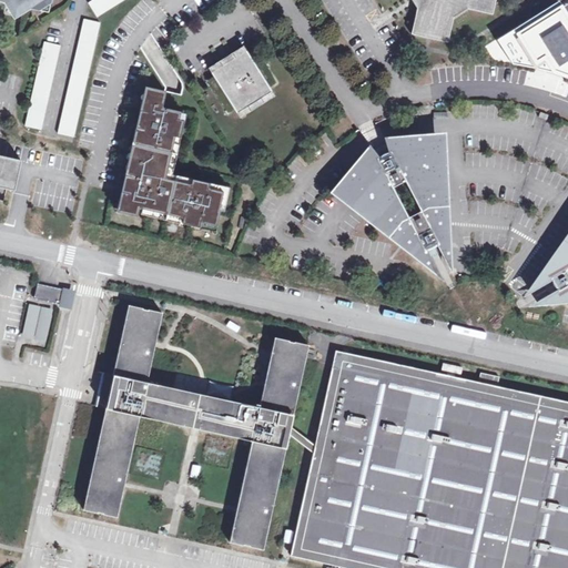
[(0,0),(1,0),(14,21),(33,8),(39,10),(47,11),(49,2),(49,0),(0,0)]
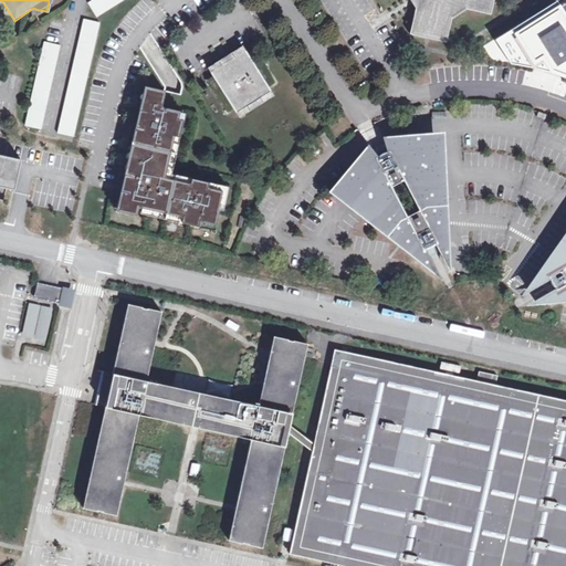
[(91,0),(87,2),(96,17),(122,0),(91,0)]
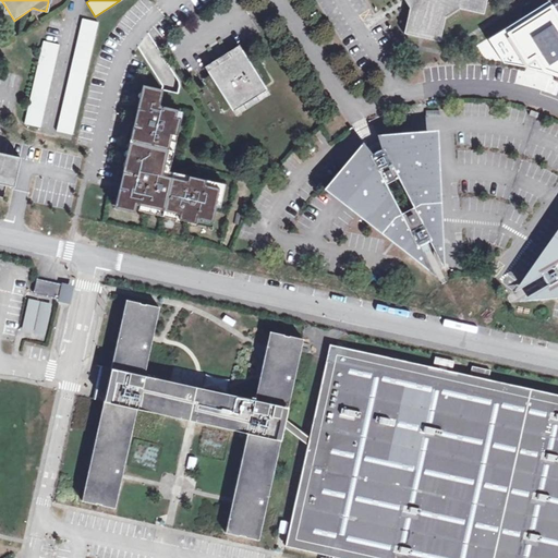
[(447,13),(455,9),(457,7),(482,13),(485,0),(404,0),(408,7),(402,31),(438,38),(444,15),(447,13)]
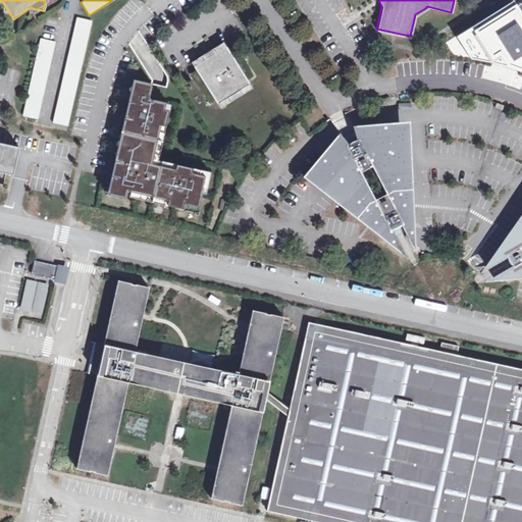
[(521,7),(515,11),(448,48),(459,59),(521,75),(521,7)]
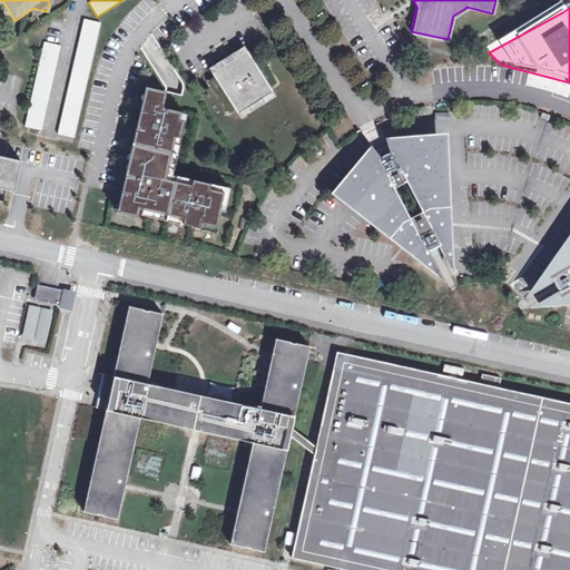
[(72,137),(87,77),(99,21),(84,18),(70,72),(57,134),(72,137)]
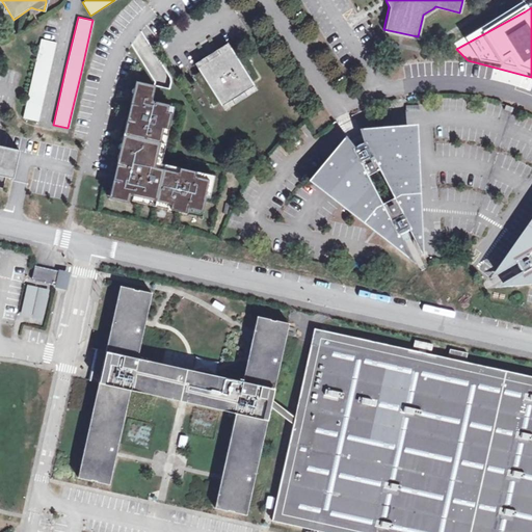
[(42,38),(36,60),(33,74),(24,117),(38,122),(50,63),(56,42),(42,38)]
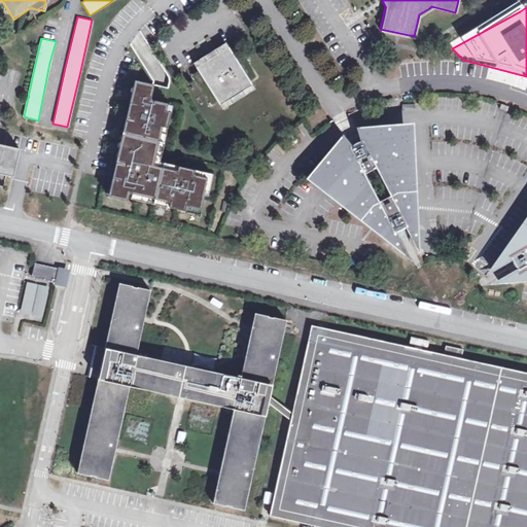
[(196,66),(227,46),(225,42),(194,62),(196,66)]
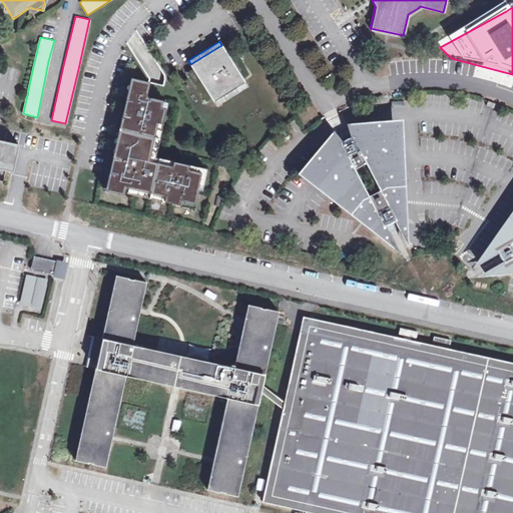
[(224,48),(221,45),(190,64),(192,68),(187,71),(206,100),(211,97),(214,101),(245,80),(243,78),(248,74),(230,45),(224,48)]
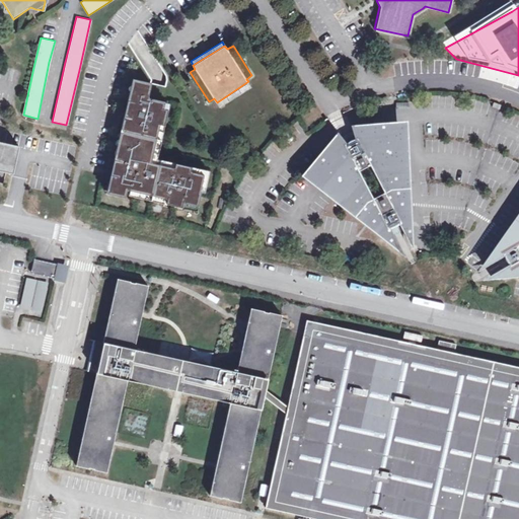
[(137,79),(132,78),(127,100),(132,101),(137,79)]
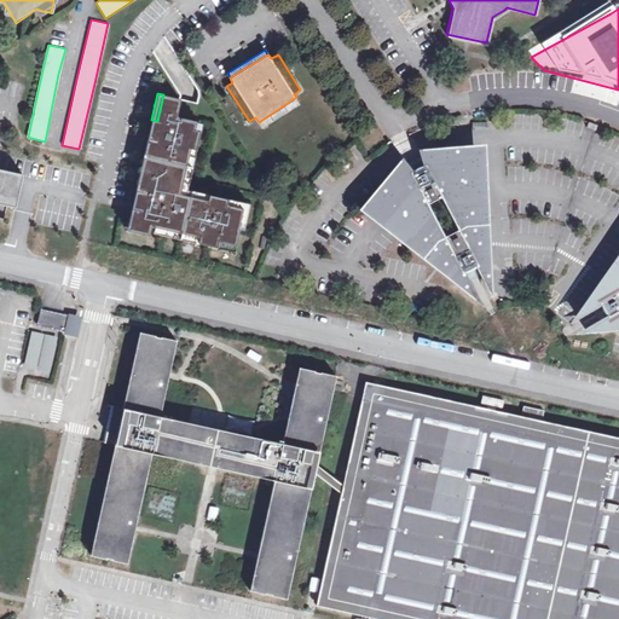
[(180,98),(163,94),(157,121),(151,120),(146,139),(152,140),(145,175),(139,174),(131,209),(137,210),(133,226),(150,230),(150,226),(198,237),(197,243),(217,248),(218,242),(235,246),(238,229),(237,229),(242,208),(226,204),(227,198),(208,194),(207,200),(180,192),(191,148),(197,149),(202,131),(196,128),(197,121),(198,120),(175,115),(180,98)]
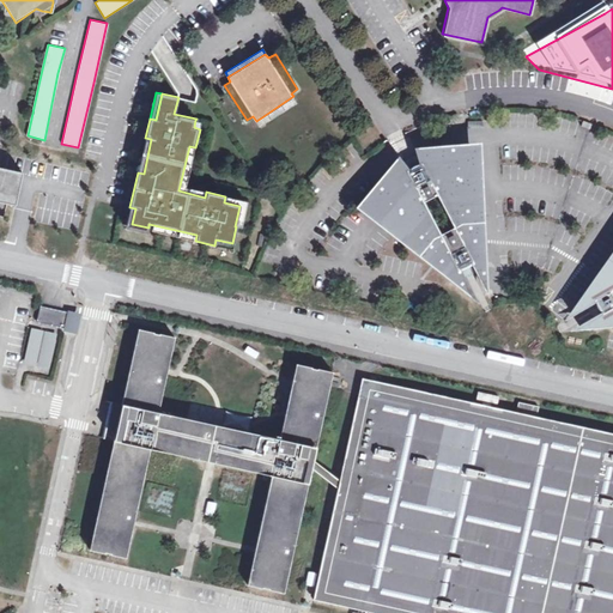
[(296,101),(293,96),(256,121),(259,125),(296,101)]
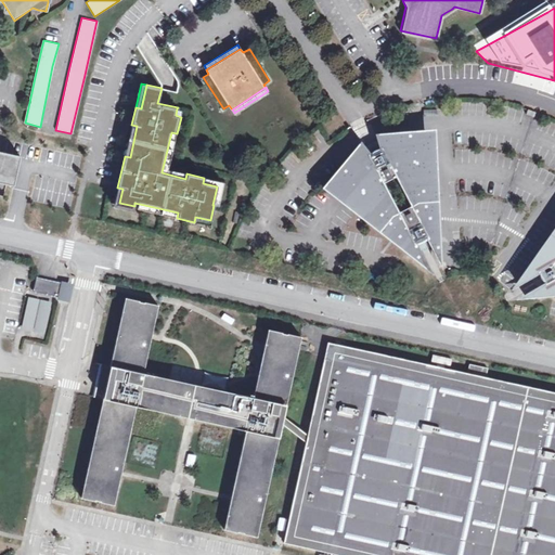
[(137,126),(131,125),(125,156),(130,157),(137,126)]
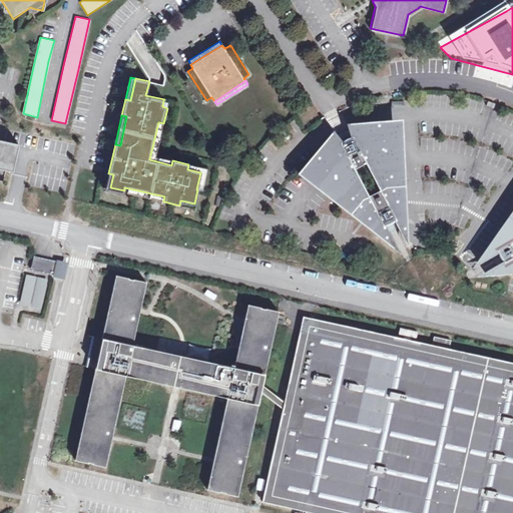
[(155,155),(163,123),(158,122),(149,159),(171,165),(172,160),(155,155)]
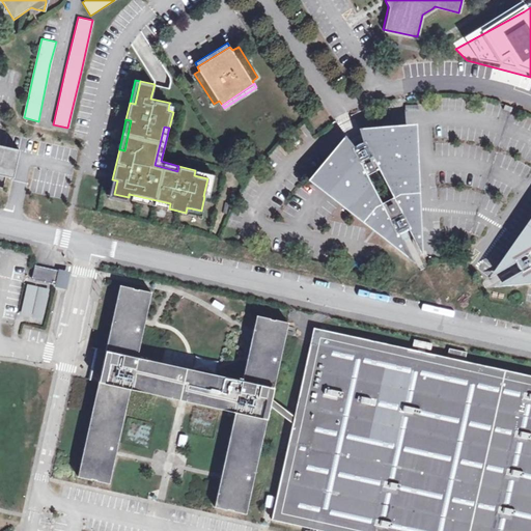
[(356,147),(351,150),(346,145),(315,183),(374,231),(385,240),(406,256),(396,236),(402,234),(408,231),(417,250),(418,250),(409,134),(360,138),(362,144),(356,147)]
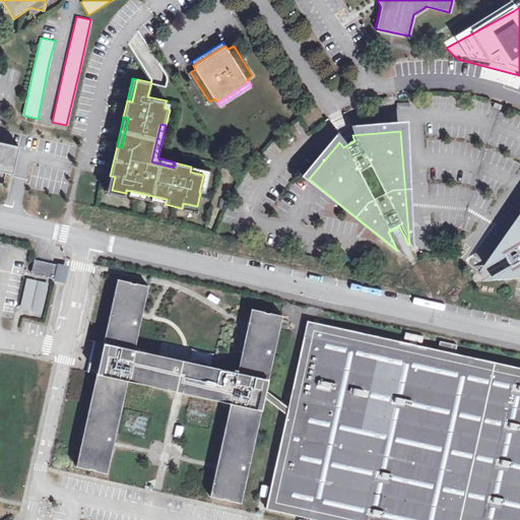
[(0,171),(13,174),(19,146),(0,142),(0,171)]
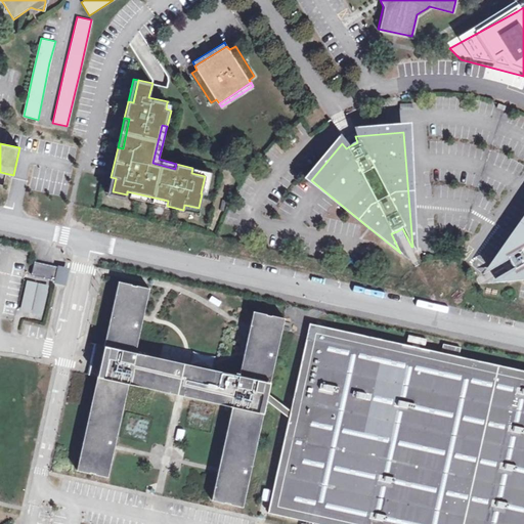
[(116,178),(111,177),(110,182),(106,194),(126,200),(126,197),(127,194),(113,191),(116,178)]
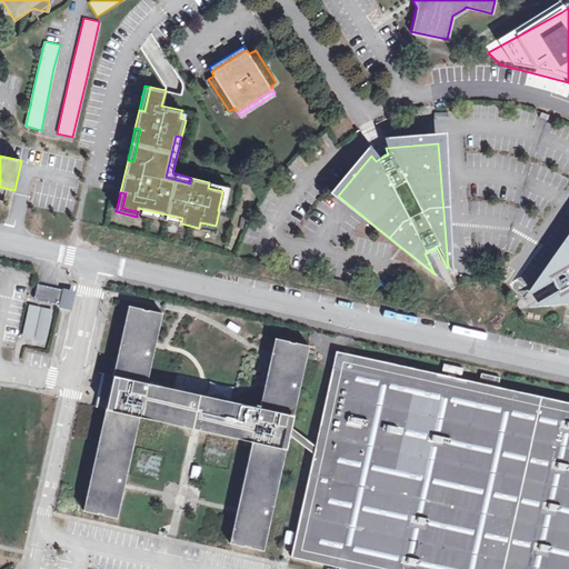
[(182,218),(138,208),(138,211),(137,213),(181,223),(182,218)]
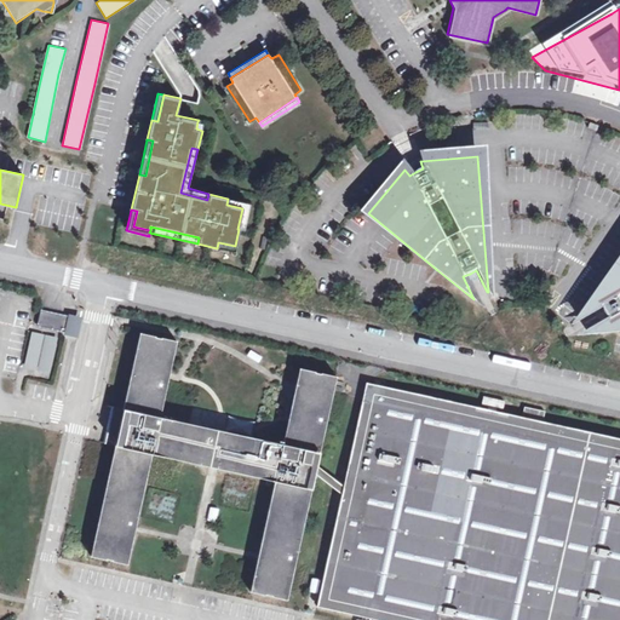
[(235,246),(218,242),(217,248),(234,252),(235,246)]
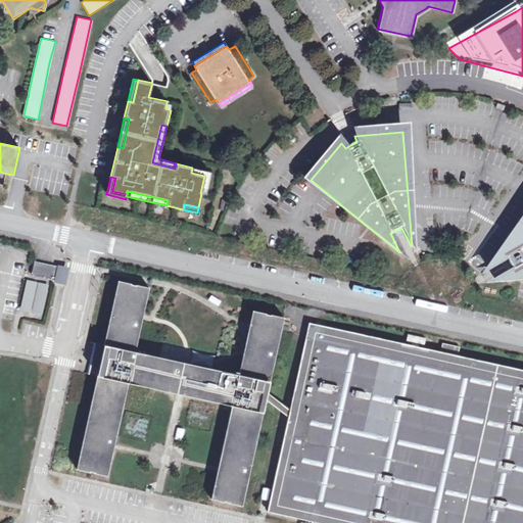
[(522,219),(487,267),(488,268),(507,257),(510,264),(513,268),(494,279),(494,280),(522,275),(522,219)]
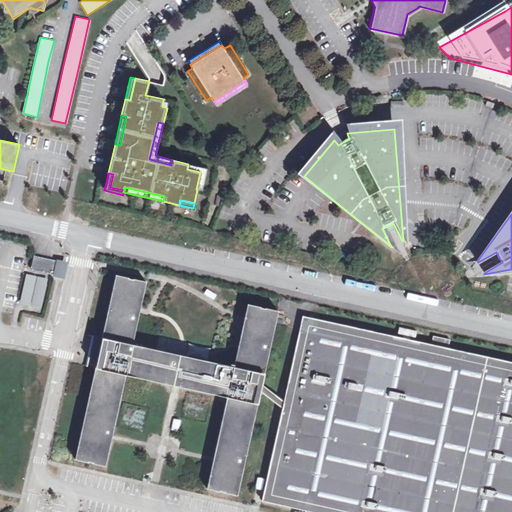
[(61,262),(33,256),(30,268),(58,274),(61,262)]
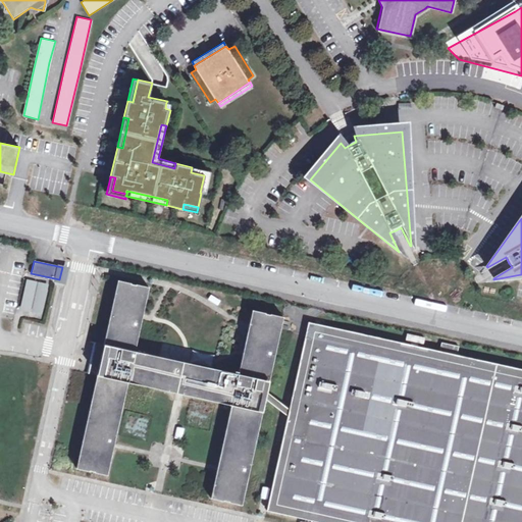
[(103,343),(95,342),(88,372),(96,374),(75,467),(107,473),(113,447),(127,380),(180,393),(230,404),(216,468),(209,497),(240,504),(263,398),(265,392),(281,316),(250,309),(246,326),(236,373),(133,351),(141,315),(147,286),(117,279),(103,343)]
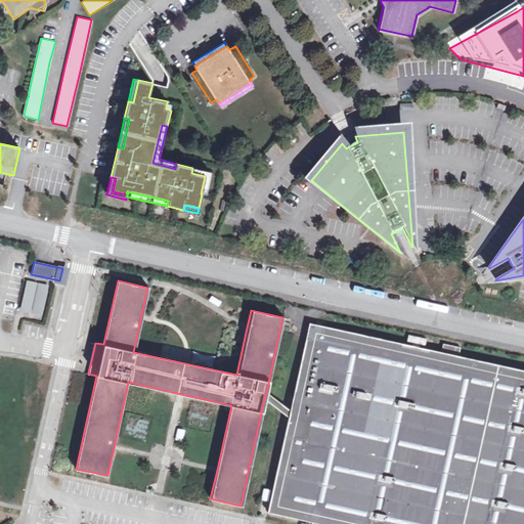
[(41,312),(46,286),(25,281),(18,307),(41,312)]
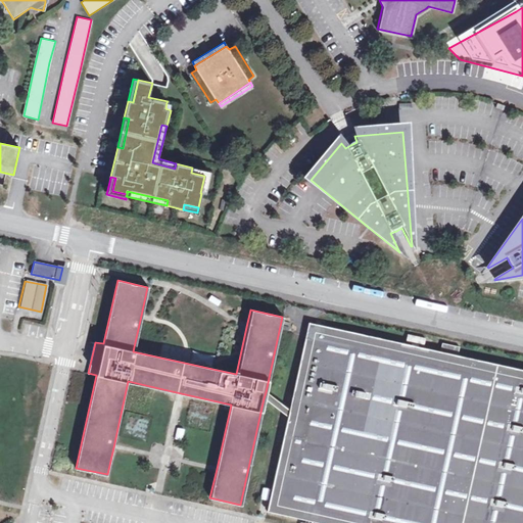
[(221,301),(210,296),(207,300),(218,306),(221,301)]
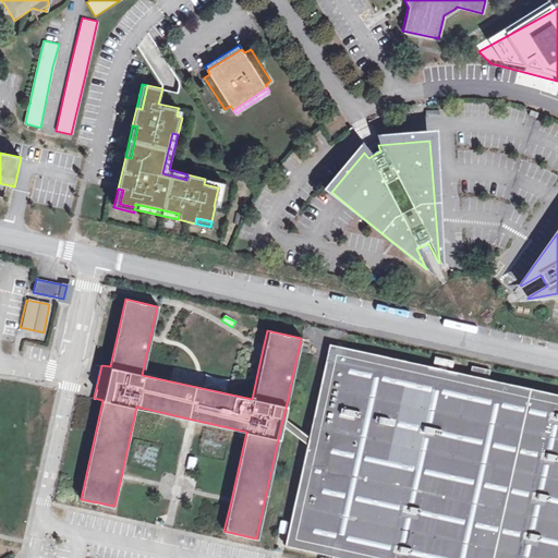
[(347,557),(557,557),(557,395),(327,343),(307,436),(306,443),(283,544),(347,557)]
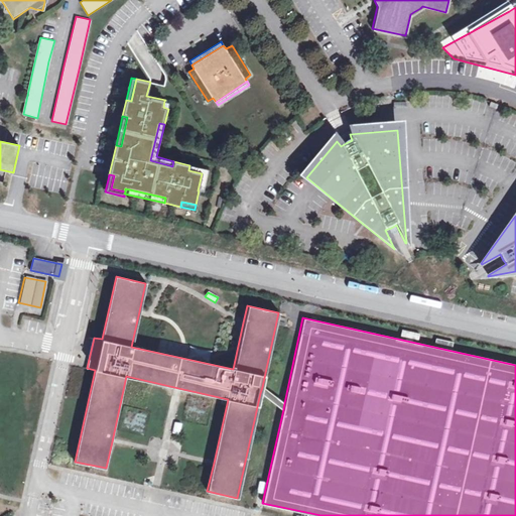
[(274,403),(283,409),(284,403),(275,396),(262,387),(260,393),(274,403)]
